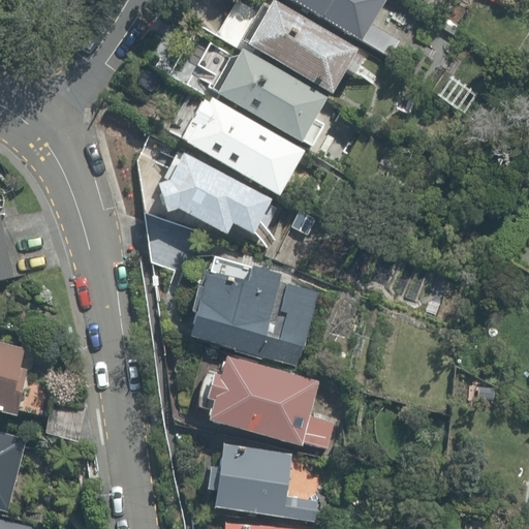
[(383,0),(298,0),(362,38),(383,0)]
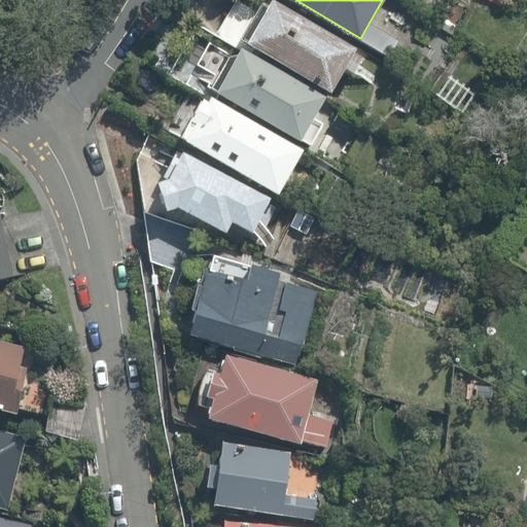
[(354,47),(269,2),(246,44),(331,90),(354,47)]
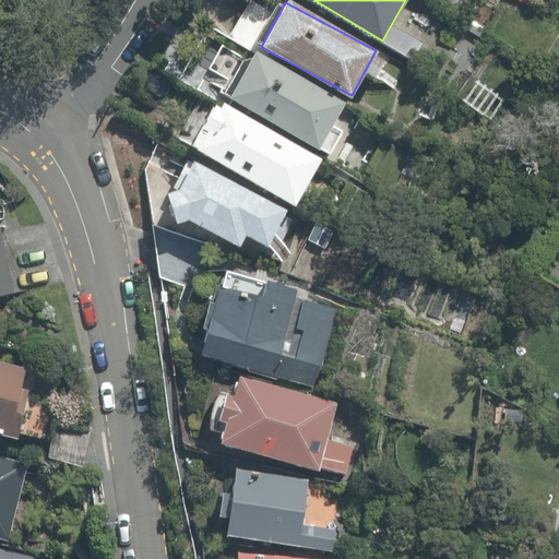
[(340,99),(258,55),(230,90),(234,102),(319,151),(344,113),(340,99)]
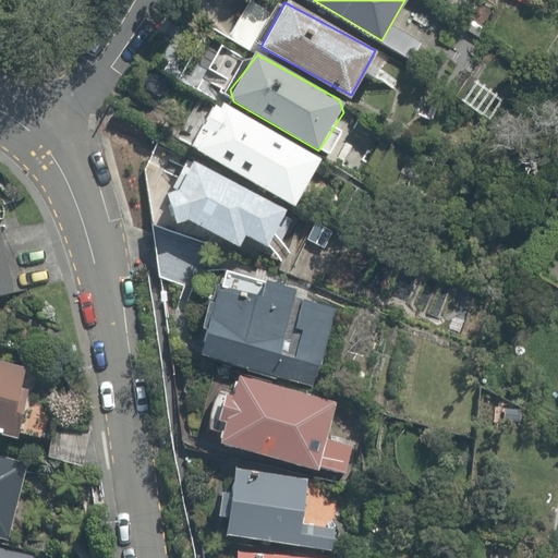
[(323,157),(216,102),(191,150),(296,207),(323,157)]
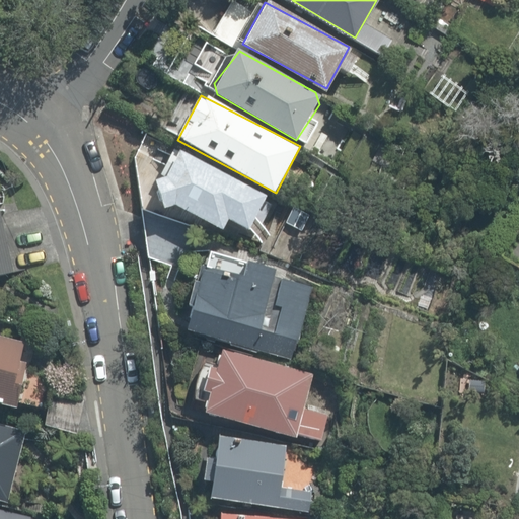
[(266,195),(177,149),(164,175),(153,182),(163,208),(172,206),(226,231),(229,223),(250,231),(266,195)]
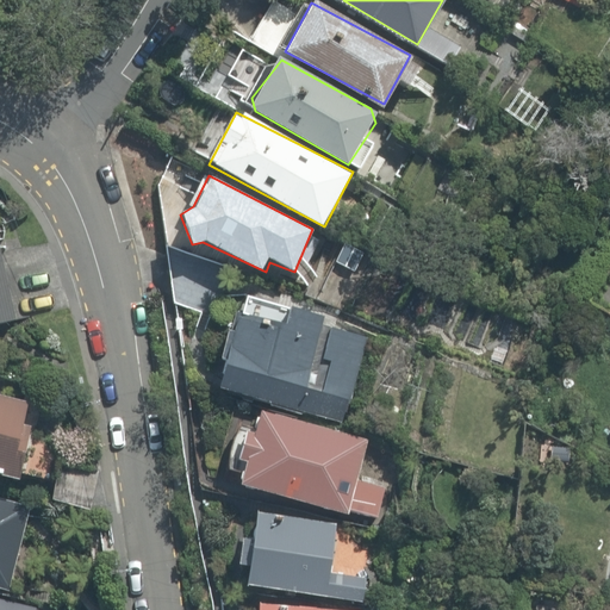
[(0,323),(24,319),(7,248),(0,248),(0,323)]
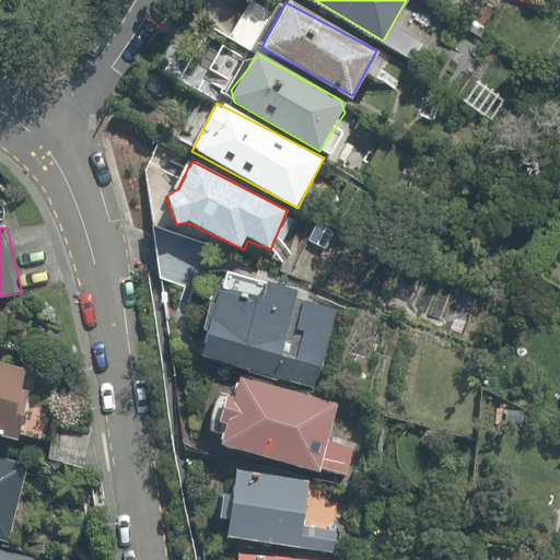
[(343,304),(224,269),(200,349),(319,384),(343,304)]
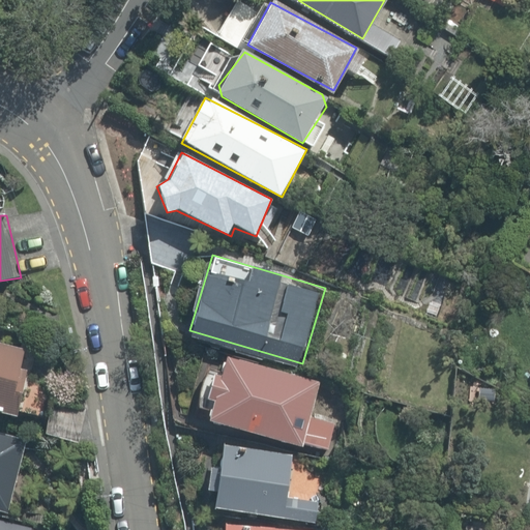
[(34,346),(0,337),(0,412),(18,416),(34,346)]
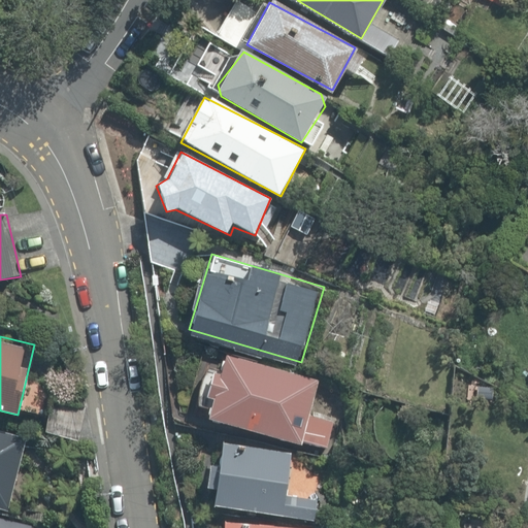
[(334,389),(222,355),(202,420),(314,454),(334,389)]
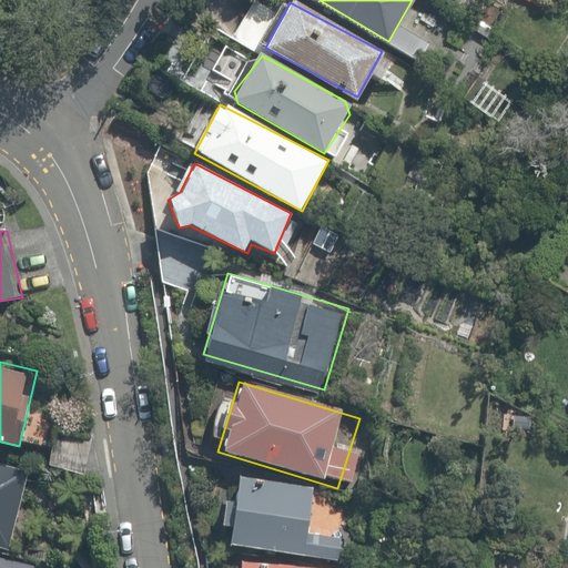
[(41,467),(0,456),(0,541),(22,547),(41,467)]
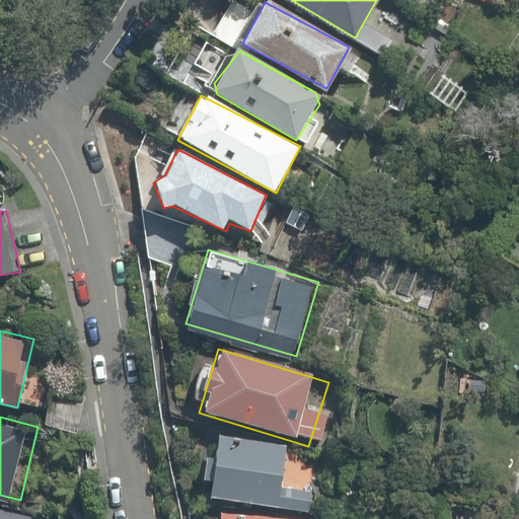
[(305,448),(217,437),(208,499),(297,510),(305,448)]
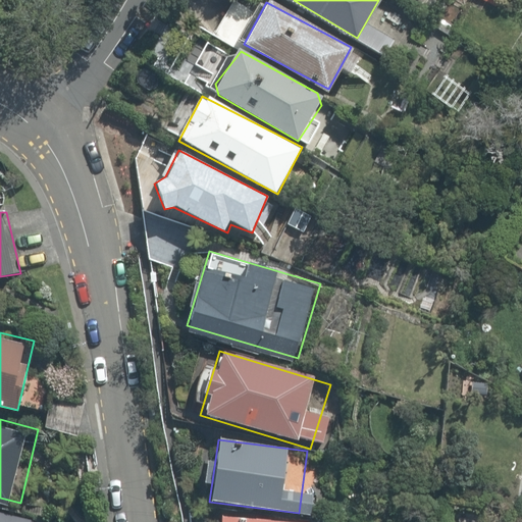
[(49,521),(50,519),(0,508),(0,521),(49,521)]
